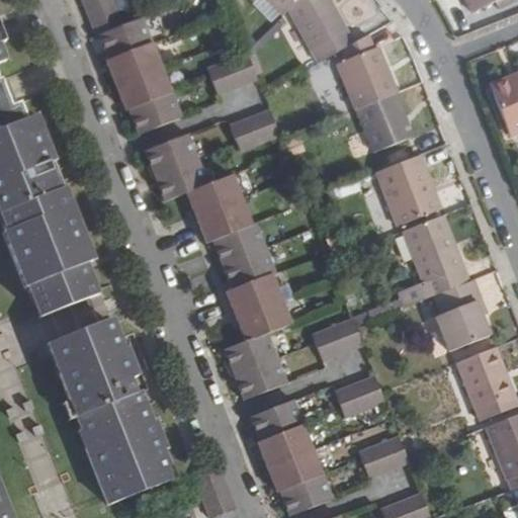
[(0,0),(0,205),(4,214),(1,217),(7,235),(6,235),(26,289),(29,288),(34,304),(45,299),(50,316),(93,299),(86,282),(96,278),(91,265),(94,264),(64,190),(58,193),(48,166),(54,165),(36,119),(26,122),(19,103),(10,107),(0,84),(0,83),(0,47),(6,45),(0,29),(0,0)]
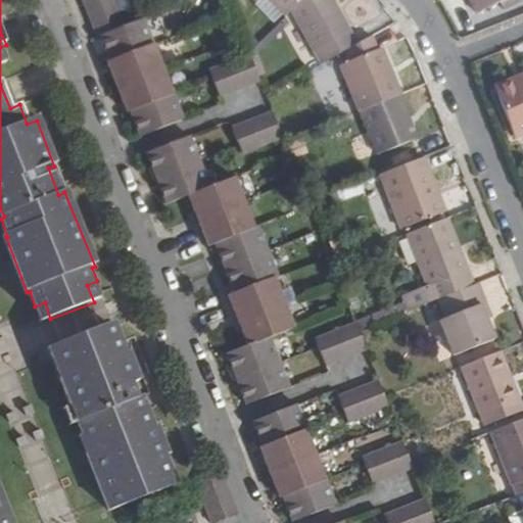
[(81,0),(97,39),(101,37),(111,62),(114,73),(111,74),(123,104),(128,103),(131,113),(140,138),(186,121),(145,18),(125,27),(114,0),(81,0)]
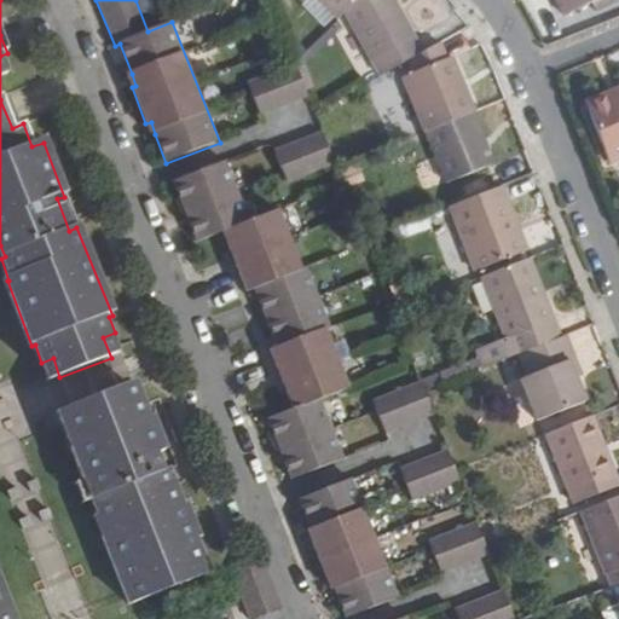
[(334,18),(317,0),(306,0),(300,6),(322,29),(334,18)]
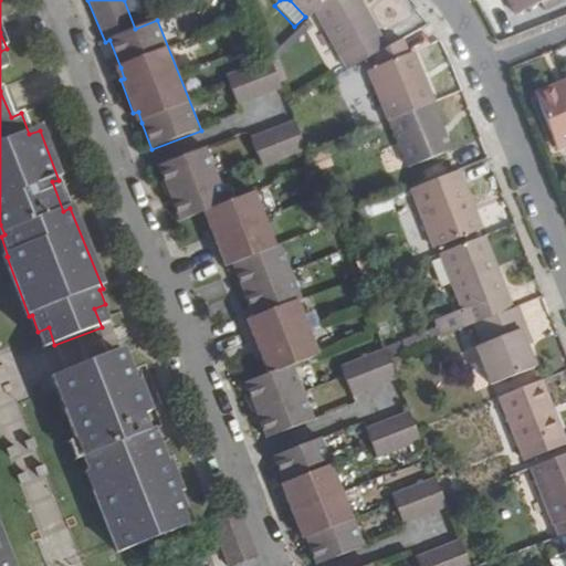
[(290,0),(305,17),(310,20),(315,14),(328,0),(290,0)]
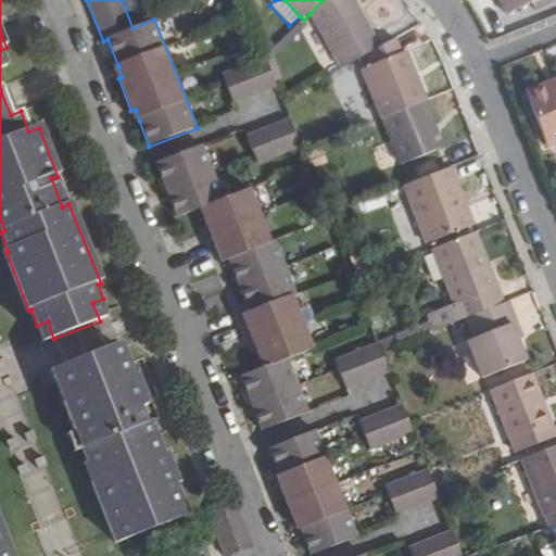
[(323,0),(310,14),(341,71),(366,57),(382,48),(354,0),(323,0)]
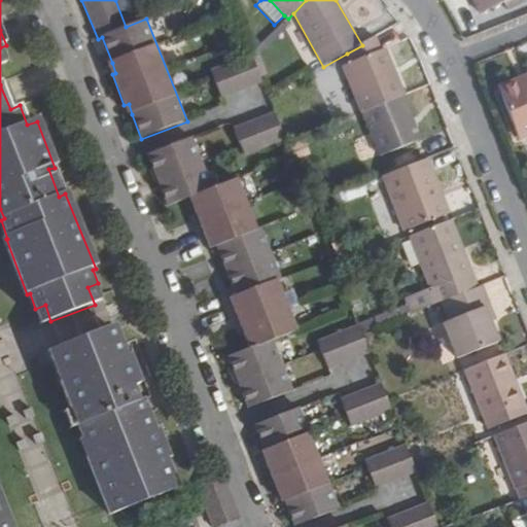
[(475,0),(482,13),(508,0),(475,0)]
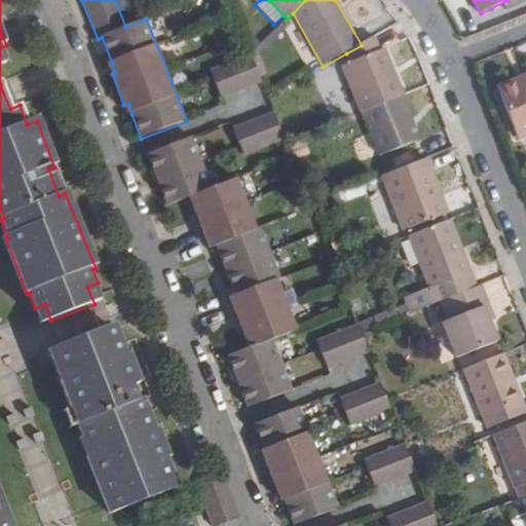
[(351,64),(342,68),(361,114),(363,114),(405,97),(407,96),(387,48),(382,51),(376,37),(362,45),(346,53),(351,64)]
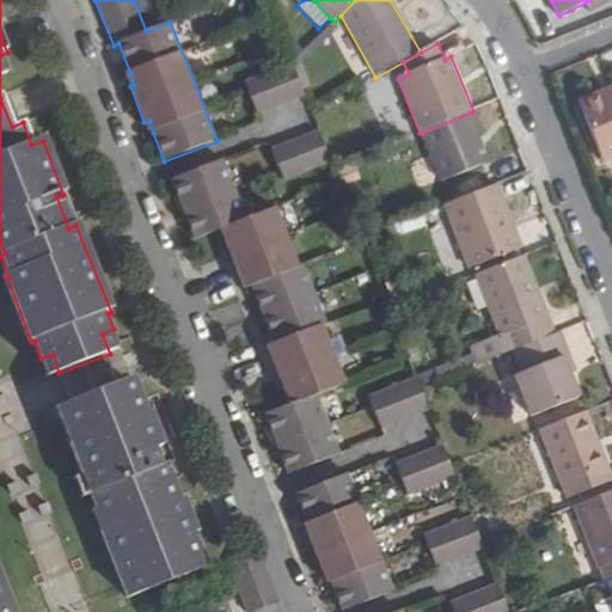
[(292,63),(246,83),(258,115),(305,97),(292,63)]
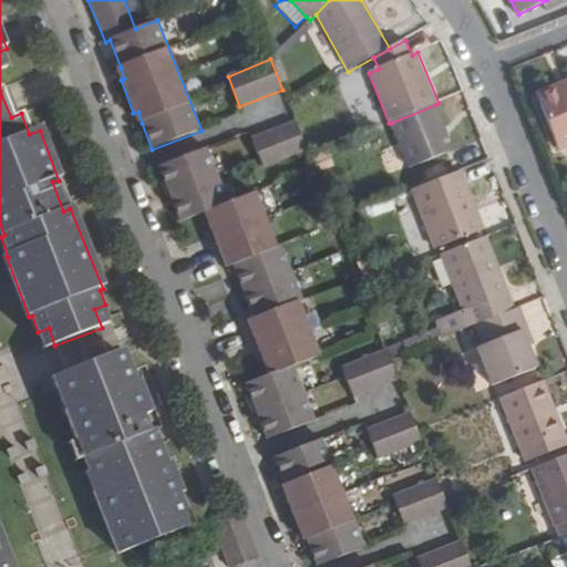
[(566,86),(566,80),(537,92),(539,98),(566,86)]
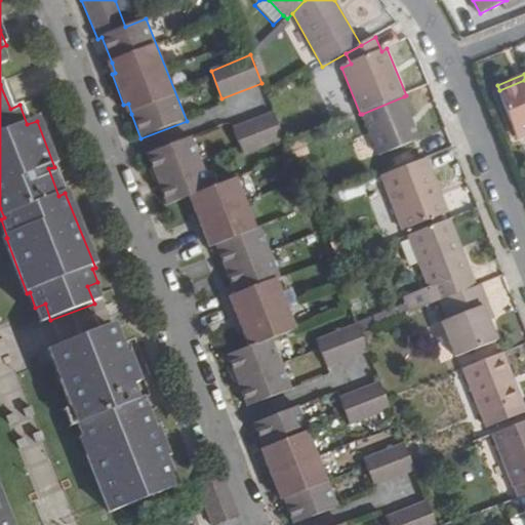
[(524,80),(499,90),(518,139),(524,136),(524,80)]
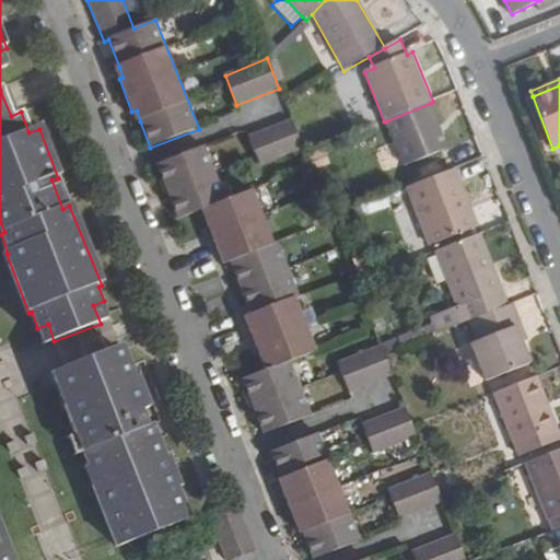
[(11,86),(0,91),(11,116),(21,112),(11,86)]
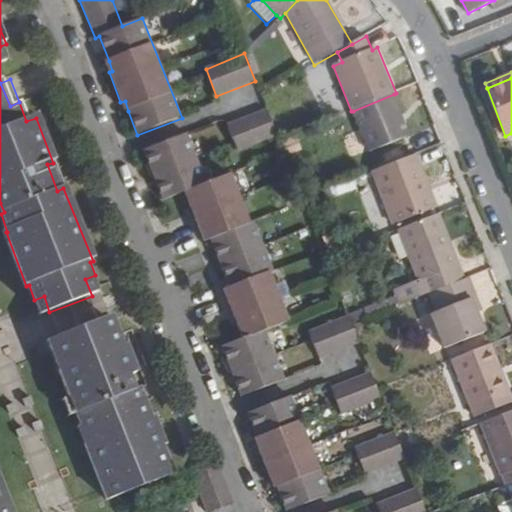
[(353,111),(369,152),(408,137),(405,130),(408,129),(394,94),(353,111)]
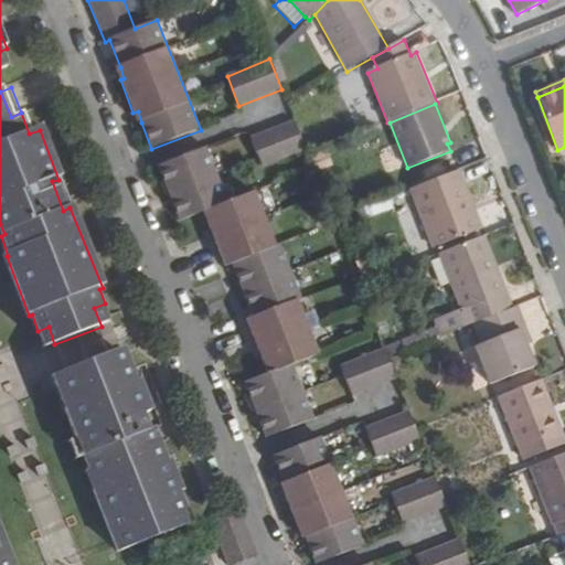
[(251,137),(263,168),(307,151),(294,120),(251,137)]
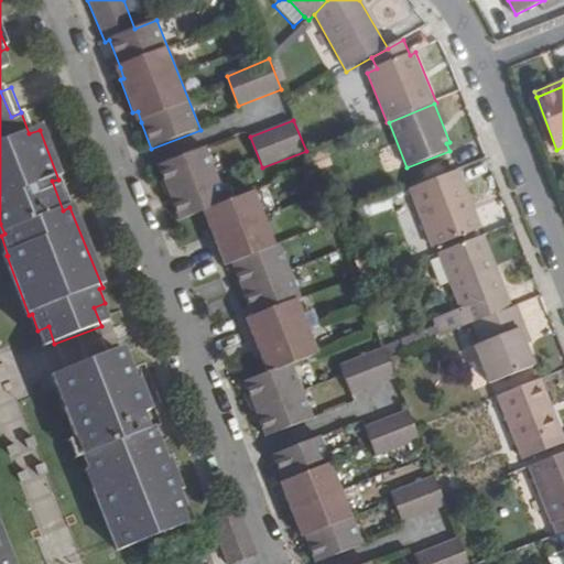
[(252,317),(247,321),(251,333),(256,332),(266,354),(261,356),(268,373),(245,382),(250,397),(258,419),(266,437),(314,419),(303,390),(293,365),(318,354),(318,353),(308,326),(299,300),(300,299),(290,271),(280,245),(277,246),(266,218),(255,192),(228,202),(207,147),(159,166),(164,181),(173,203),(180,220),(204,213),(209,228),(210,228),(214,227),(221,248),(218,250),(224,267),(232,263),(252,317)]
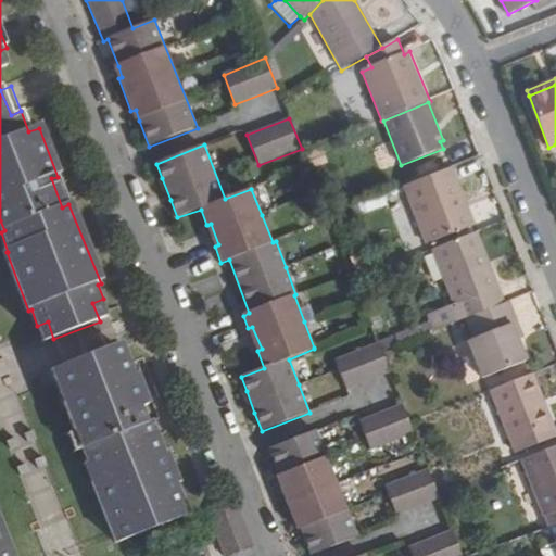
[(320,149),(304,155),(311,171),(327,164),(320,149)]
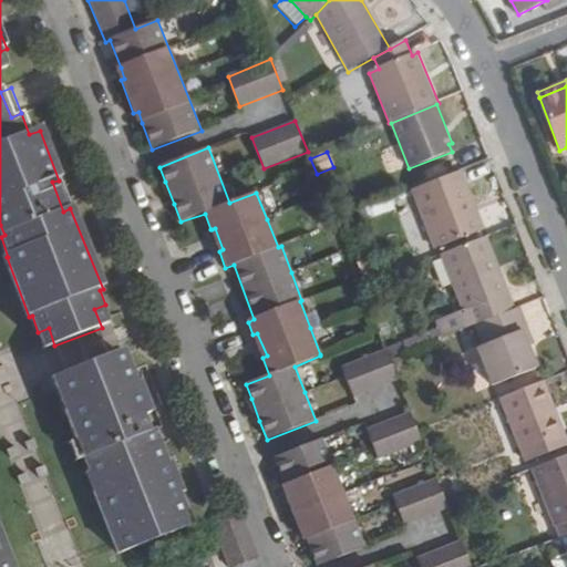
[(411,192),(433,250),(481,232),(471,207),(475,204),(462,172),(411,192)]
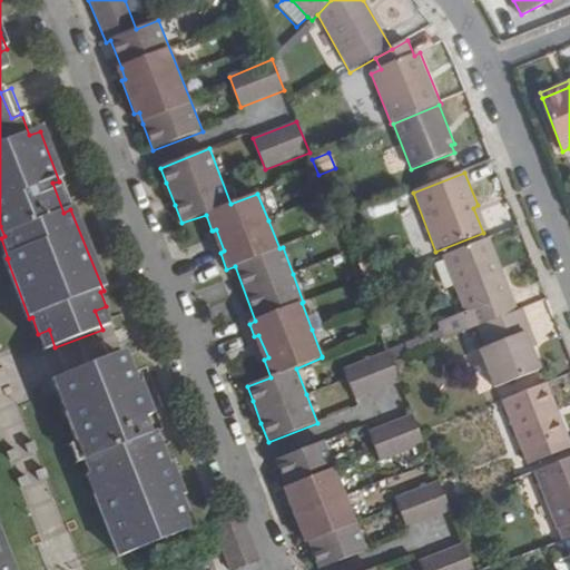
[(59,182),(52,183),(64,213),(70,209),(59,182)]
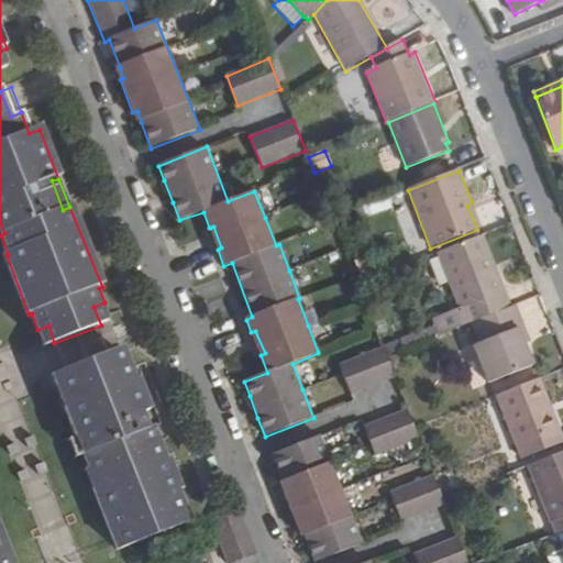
[(164,180),(161,181),(169,203),(173,202),(164,180)]
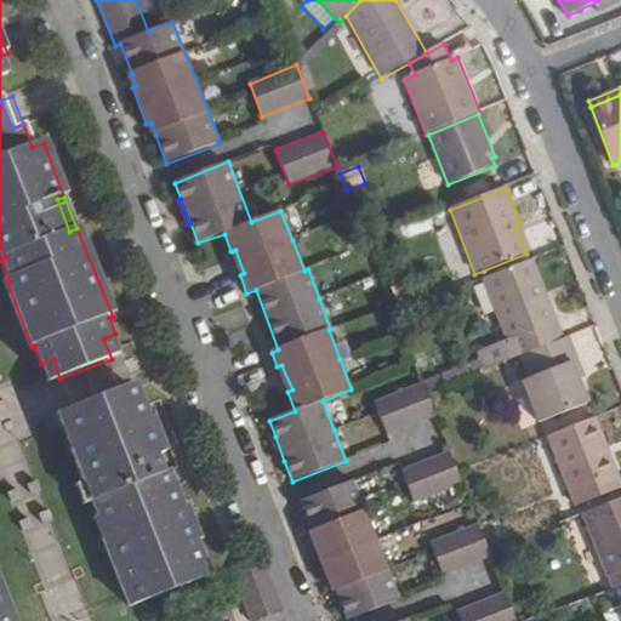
[(520,223),(516,227),(527,254),(531,252),(520,223)]
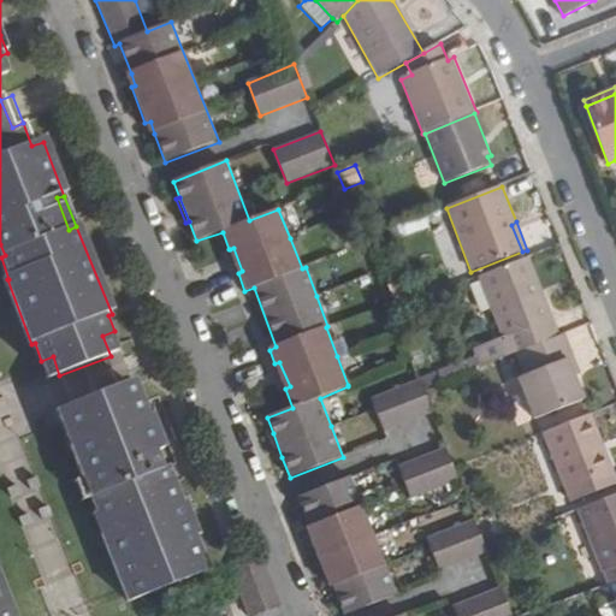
[(234,248),(230,249),(238,273),(242,271),(234,248)]
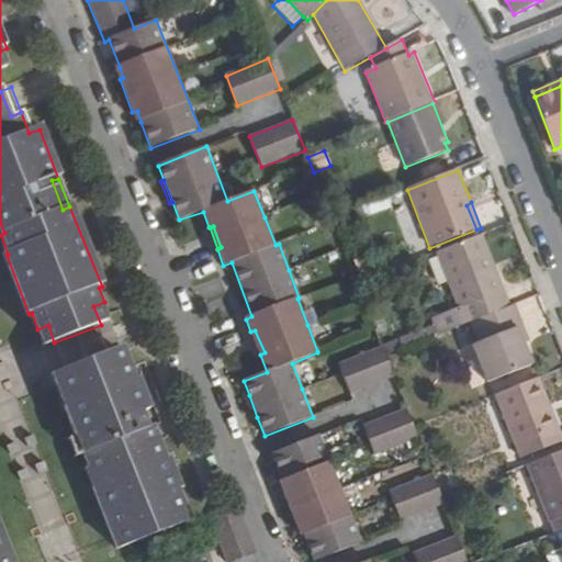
[(484,235),(437,253),(459,307),(465,325),(471,323),(509,307),(503,289),(505,289),(484,235)]
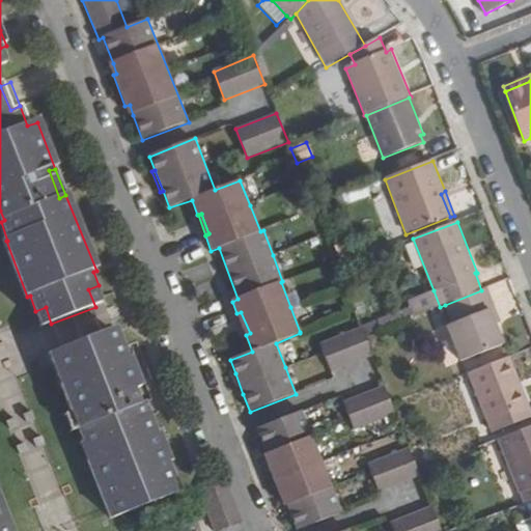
[(99,285),(88,289),(95,307),(105,302),(99,285)]
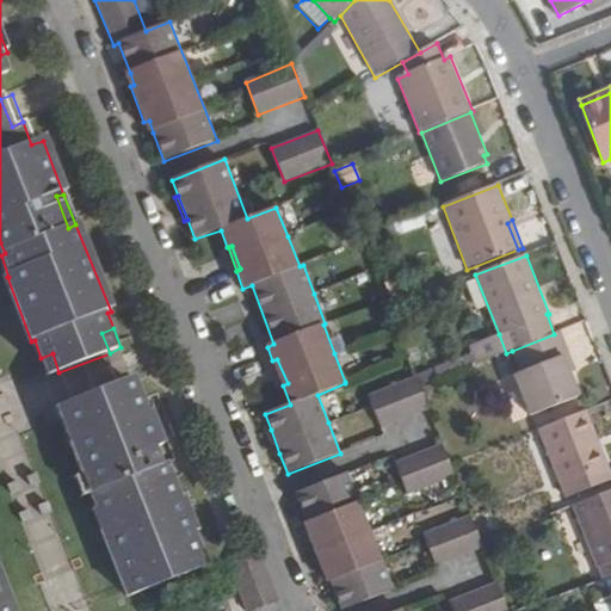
[(563,357),(569,353),(561,332),(554,334),(512,351),(520,374),(514,376),(529,415),(580,396),(563,357)]
